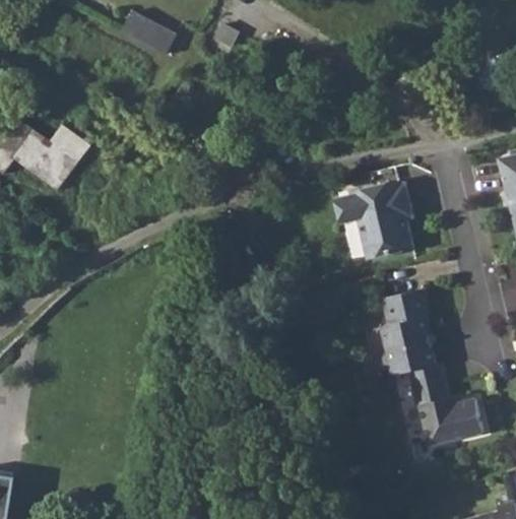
[(134,31),(167,49),(174,36),(141,19),(134,31)]
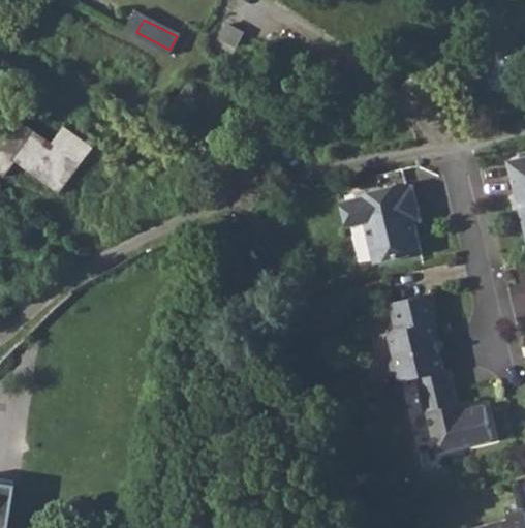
[(13,162),(59,195),(92,149),(63,128),(53,144),(17,121),(0,144),(0,174),(4,177),(13,162)]
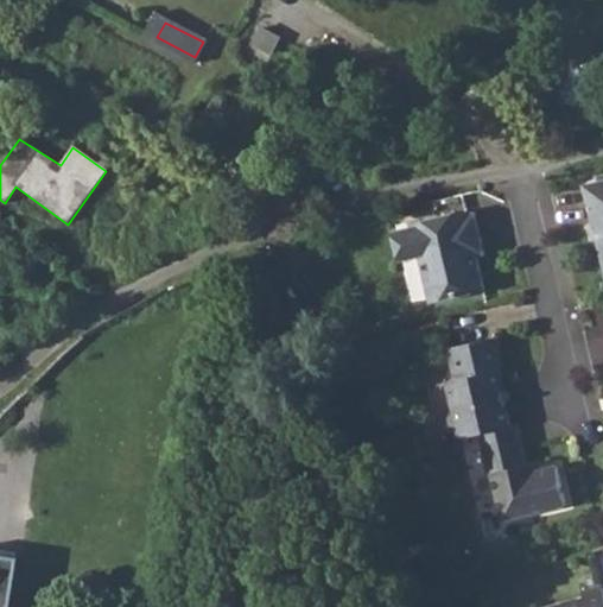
[(602,182),(582,187),(591,231),(596,228),(600,244),(595,248),(602,282),(602,280),(602,182)]
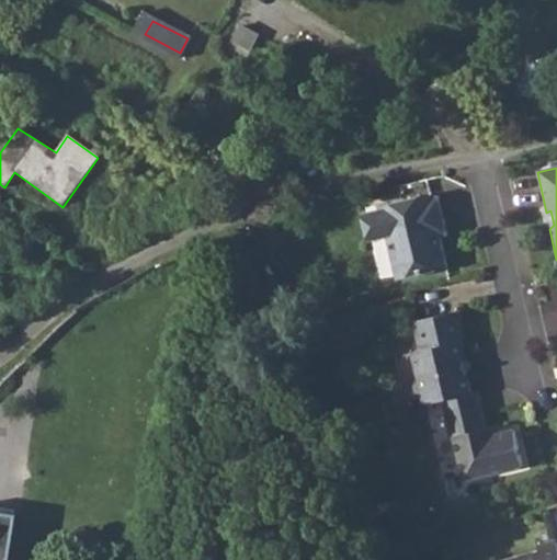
[(434,238),(431,225),(439,223),(433,198),(424,200),(424,195),(376,206),(377,210),(357,215),(363,242),(384,238),(393,280),(441,267),(434,238)]
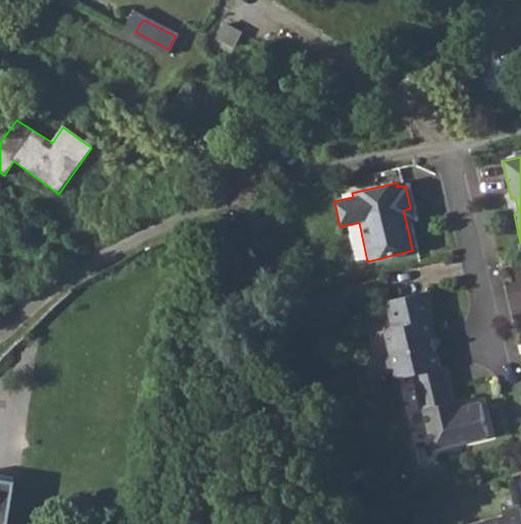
[(413,222),(410,208),(403,210),(406,223),(413,222)]
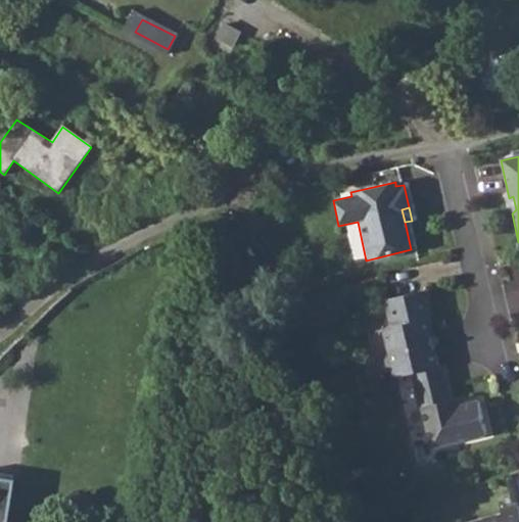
[(382,329),(387,348),(383,353),(386,367),(392,371),(393,377),(411,374),(435,368),(428,338),(431,337),(427,320),(431,320),(424,291),(384,300),(390,327),(382,329)]
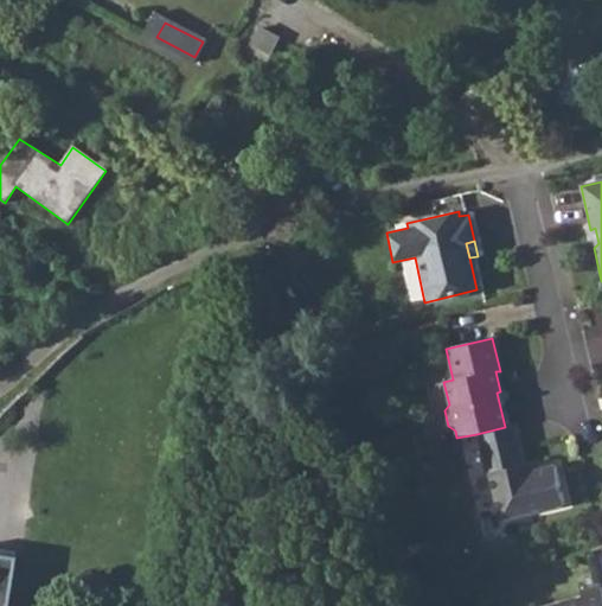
[(499,520),(563,505),(554,466),(530,472),(527,464),(523,465),(514,425),(505,427),(476,434),(485,474),(488,473),(499,520)]
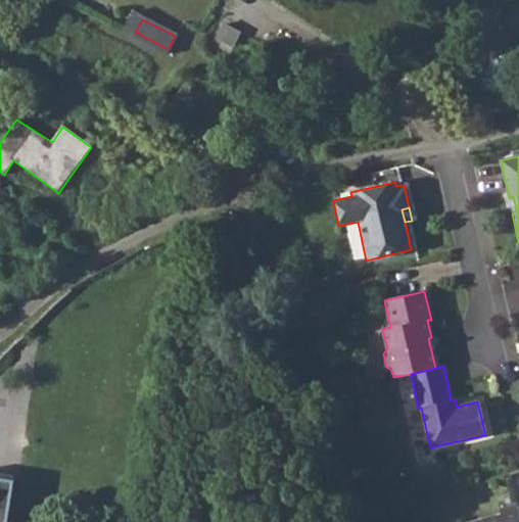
[(2,521),(6,499),(9,480),(0,478),(0,521),(2,521)]
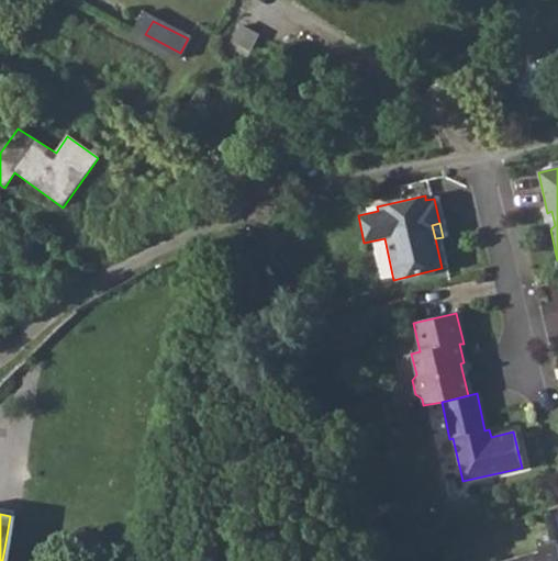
[(557,560),(557,558),(554,541),(535,547),(537,552),(504,560),(557,560)]
